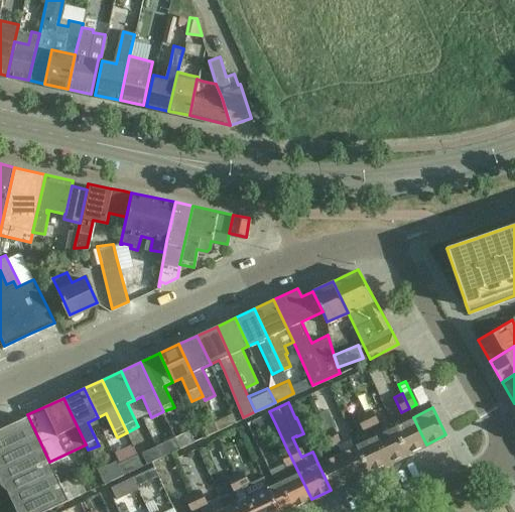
[(371,426),(379,423),(373,409),(365,413),(371,426)]
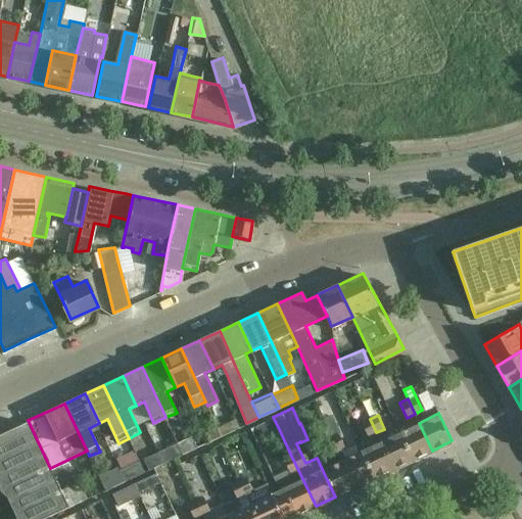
[(235,417),(217,426),(221,434),(239,426),(235,417)]
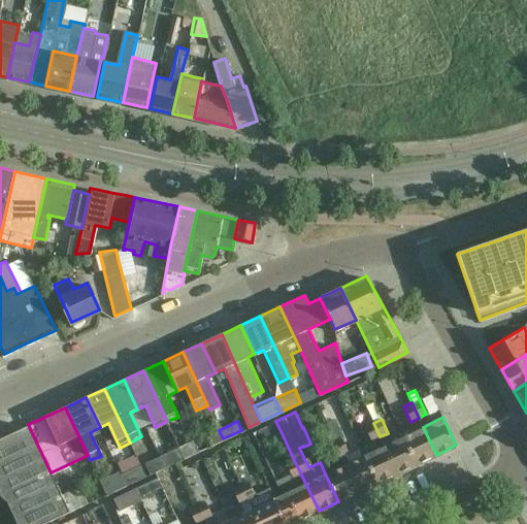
[(282,433),(275,421),(257,430),(262,443),(282,433)]
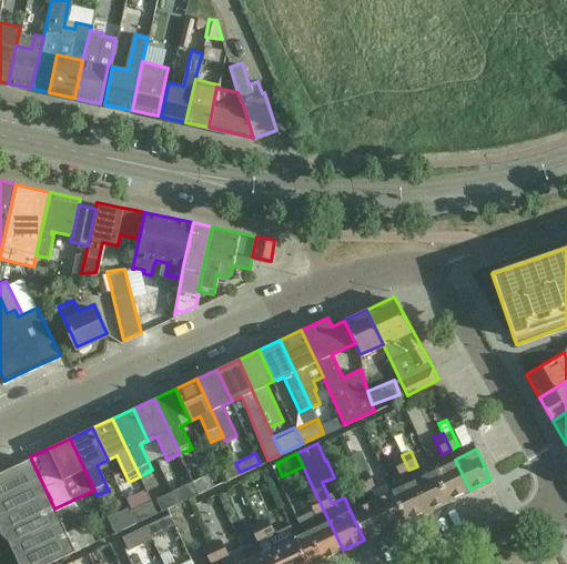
[(408,470),(402,455),(393,459),(400,474),(408,470)]
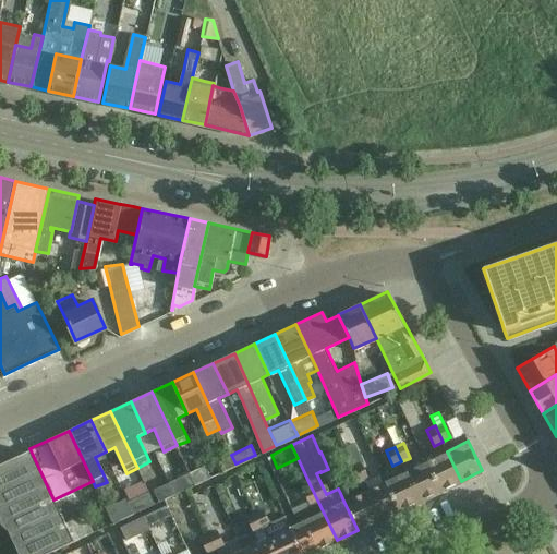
[(43,553),(72,540),(53,500),(29,448),(0,462),(0,522),(8,530),(19,553),(43,553)]
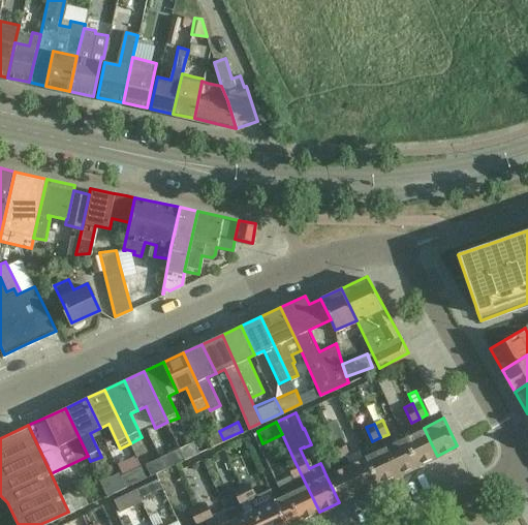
[(437,456),(424,428),(404,437),(417,465),(437,456)]
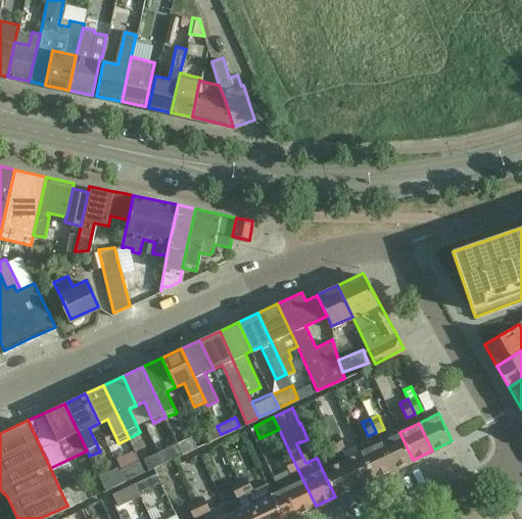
[(216,424),(201,432),(205,441),(221,434),(217,426),(216,424)]
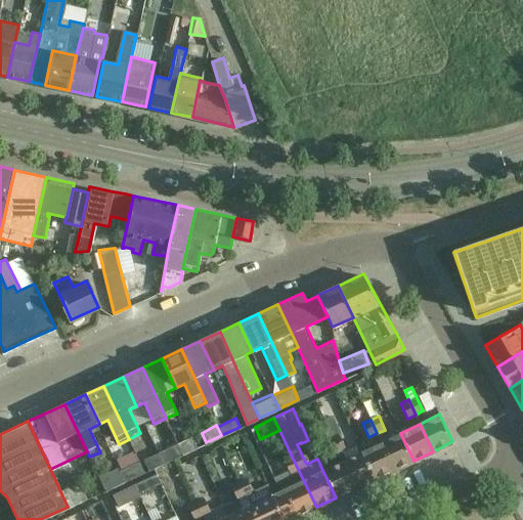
[(339,433),(331,437),(337,450),(345,446),(339,433)]
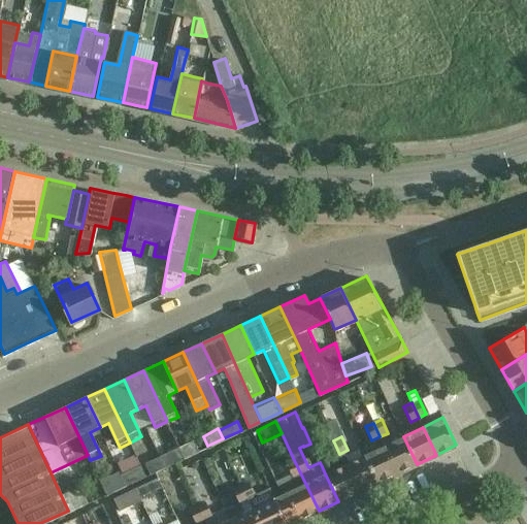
[(417,464),(403,436),(384,446),(397,473),(417,464)]
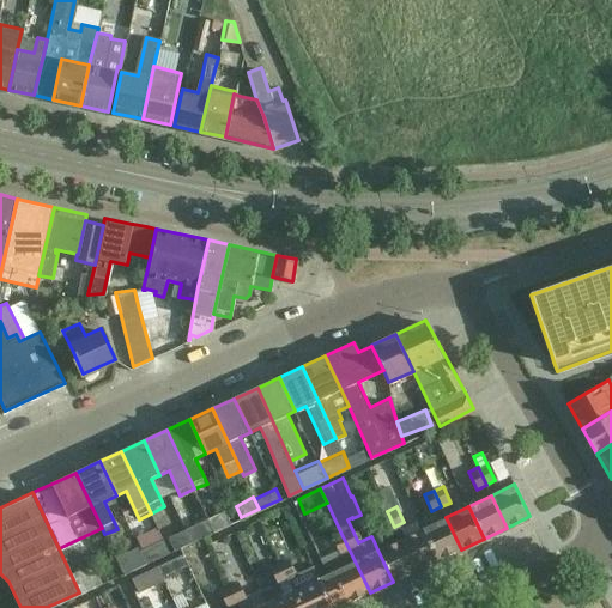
[(206,517),(212,530),(231,522),(224,509),(206,517)]
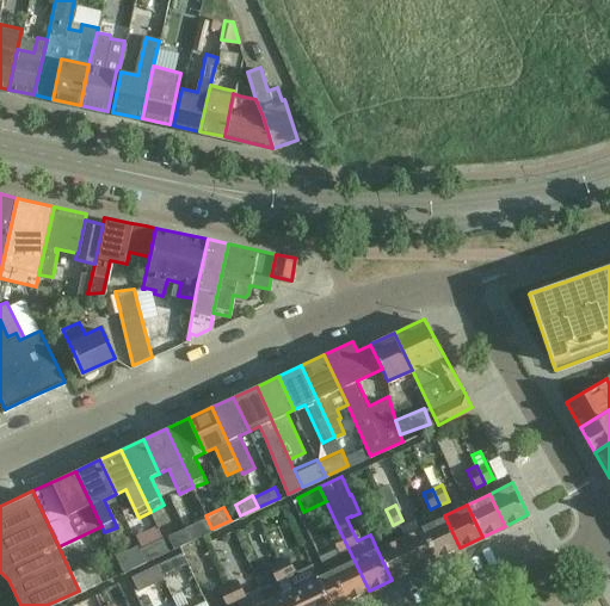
[(376,514),(383,530),(393,525),(386,509),(376,514)]
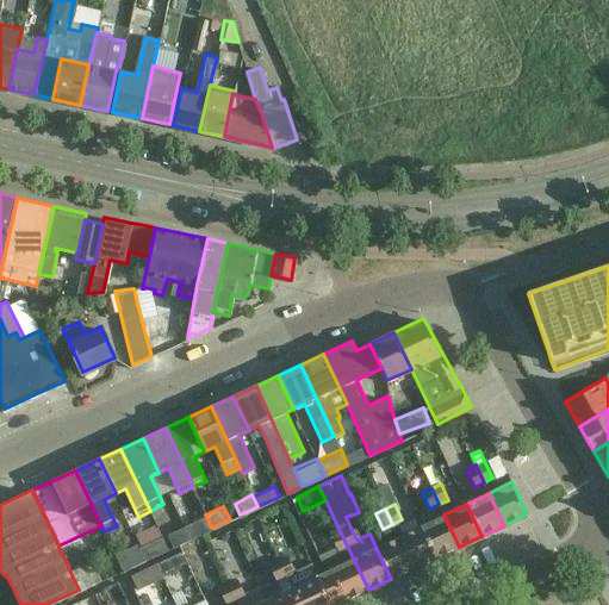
[(459,547),(443,515),(421,525),(436,557),(459,547)]
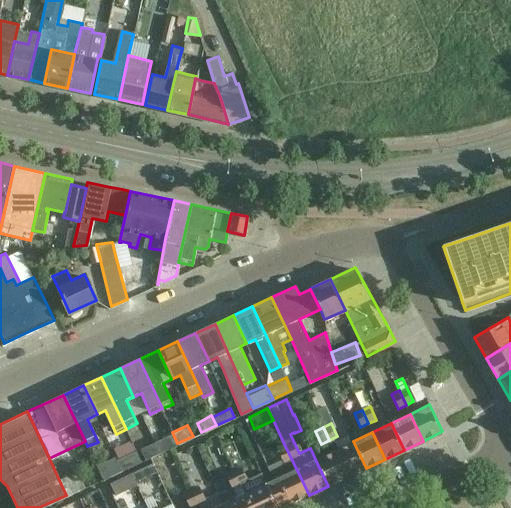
[(168,434),(153,442),(158,452),(173,445),(168,434)]
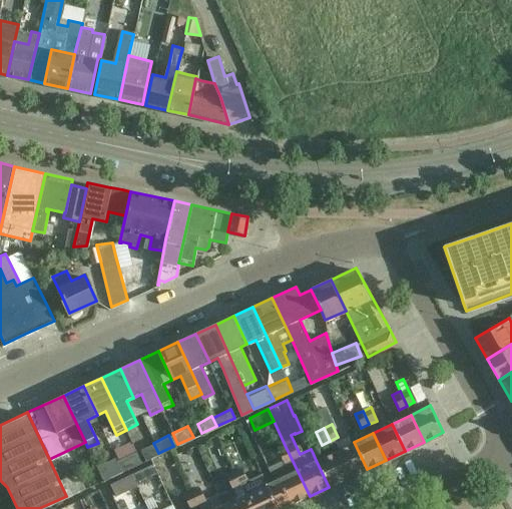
[(367,469),(354,442),(335,451),(348,478),(367,469)]
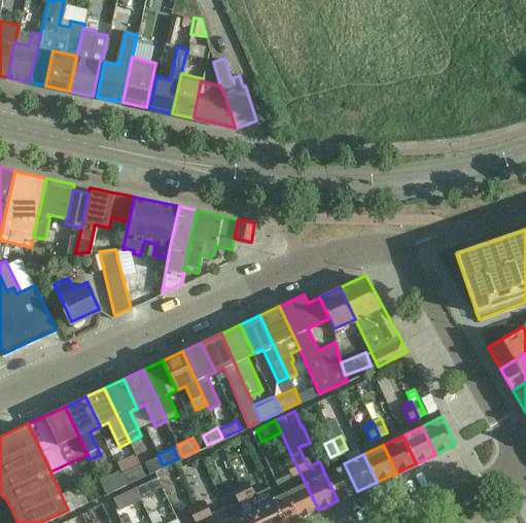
[(163,465),(158,455),(142,462),(147,474),(163,465)]
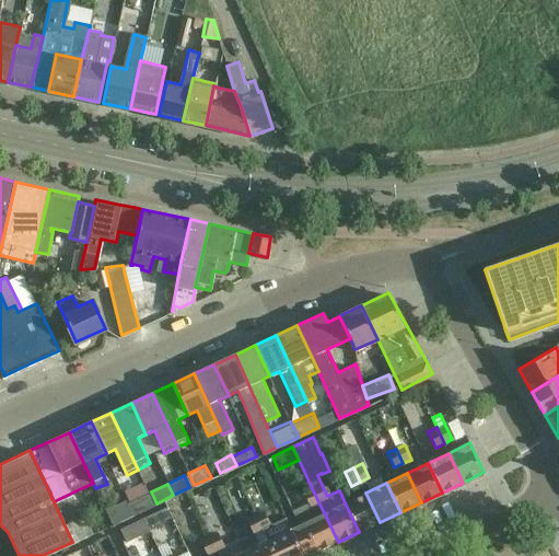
[(303,522),(291,528),(291,529),(304,555),(306,555),(338,542),(311,486),(303,490),(309,501),(295,507),(303,522)]
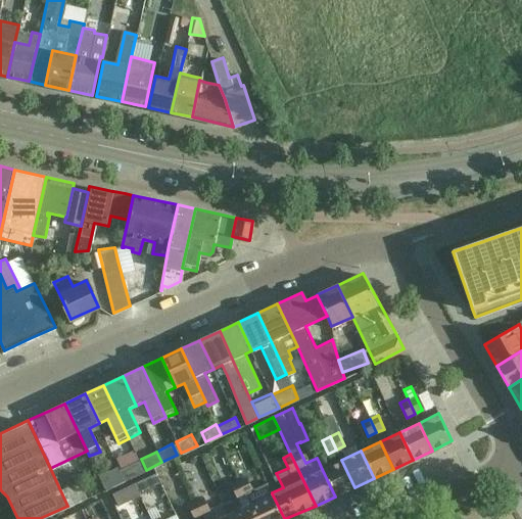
[(139,459),(120,468),(125,480),(144,471),(139,459)]
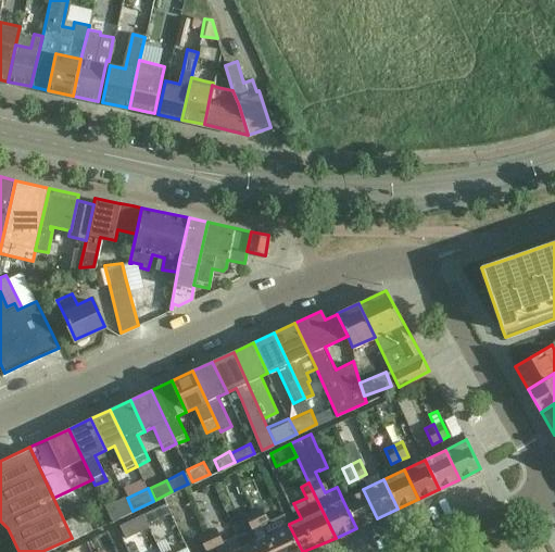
[(377,518),(363,489),(342,499),(356,528),(377,518)]
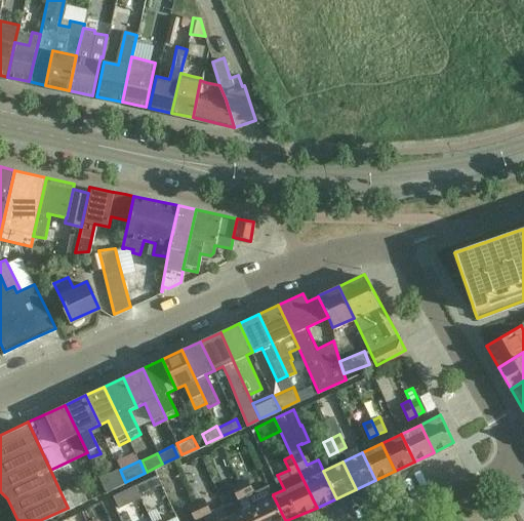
[(119,469),(107,475),(113,487),(125,482),(120,470),(119,469)]
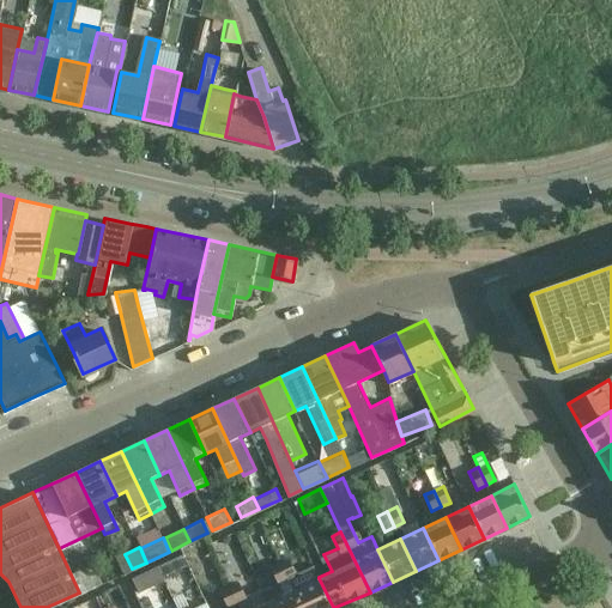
[(183,553),(158,565),(164,578),(189,566),(183,553)]
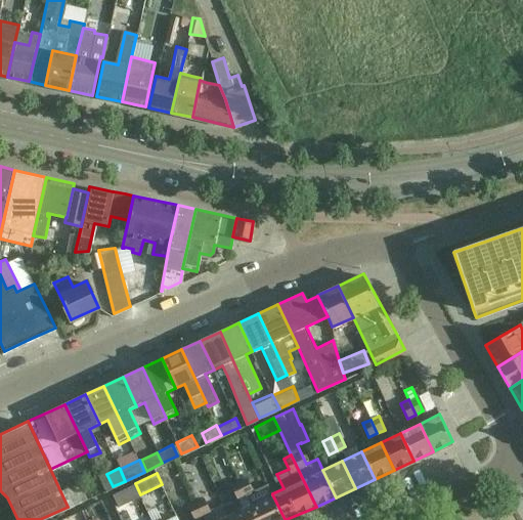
[(258,501),(247,476),(238,480),(257,519),(285,519),(272,494),(258,501)]
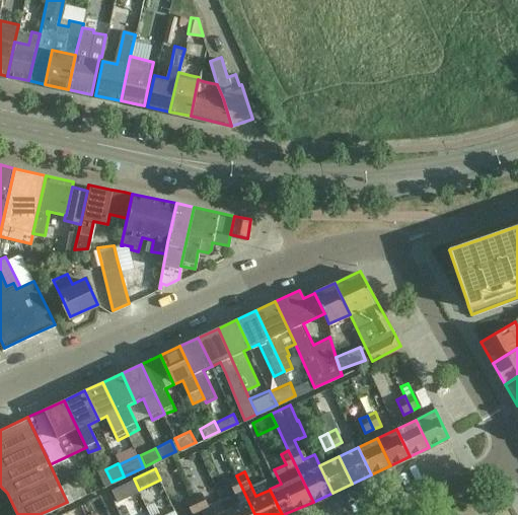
[(254,514),(236,475),(228,479),(235,493),(222,499),(226,510),(228,514),(254,514)]
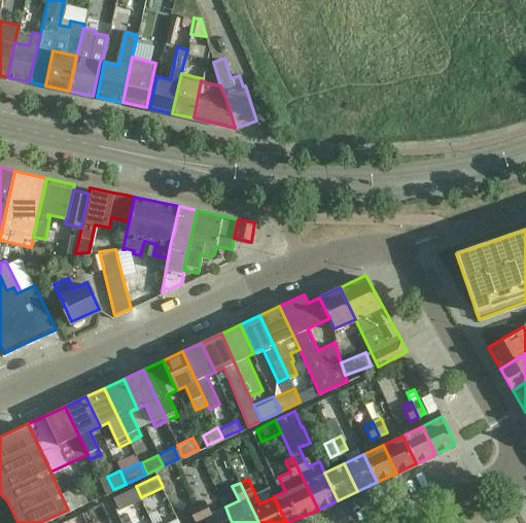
[(141,497),(136,486),(112,496),(118,509),(141,497)]
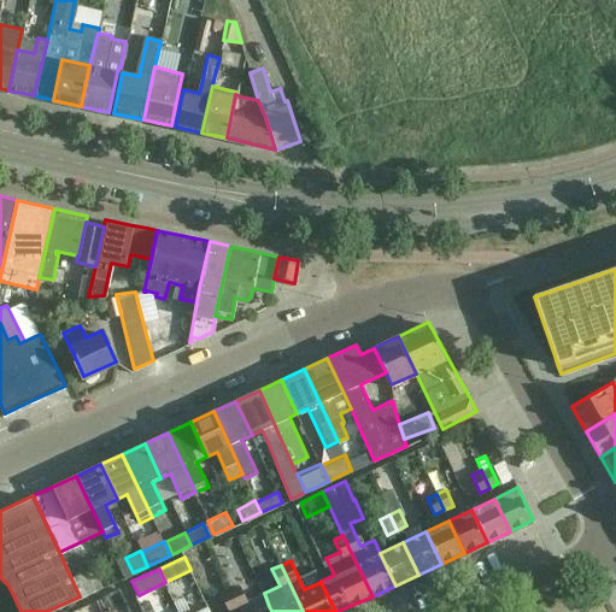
[(248,601),(240,583),(230,588),(239,606),(241,611),(271,611),(269,606),(256,611),(254,611),(250,600),(248,601)]
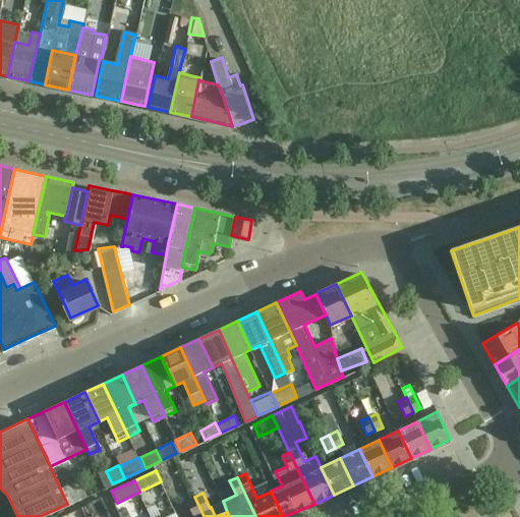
[(201,512),(194,497),(186,501),(193,516),(201,512)]
